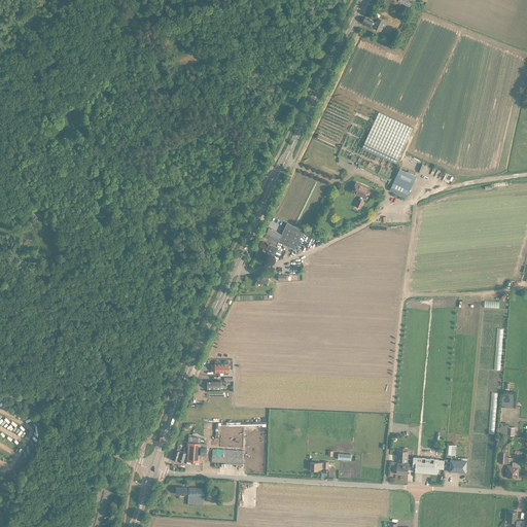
[(362,21),(363,21),(362,24),(380,32),(385,22),(378,18),(376,23),(369,20),(364,18),(364,19),(363,19),(362,21)]
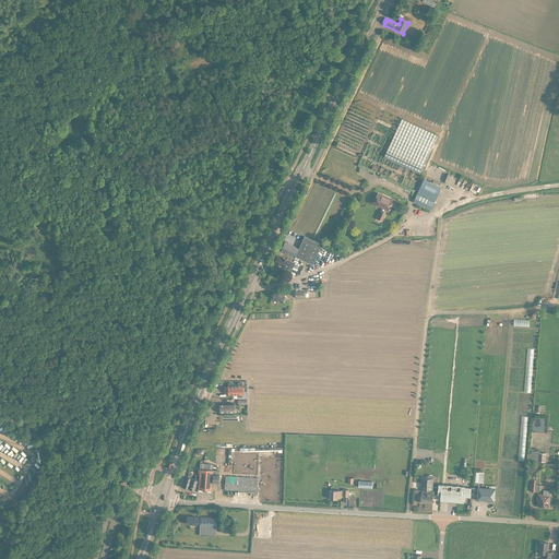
[(393,138),(384,157),(385,158),(419,174),(420,173),(429,154),(438,135),(402,119),(393,138)]
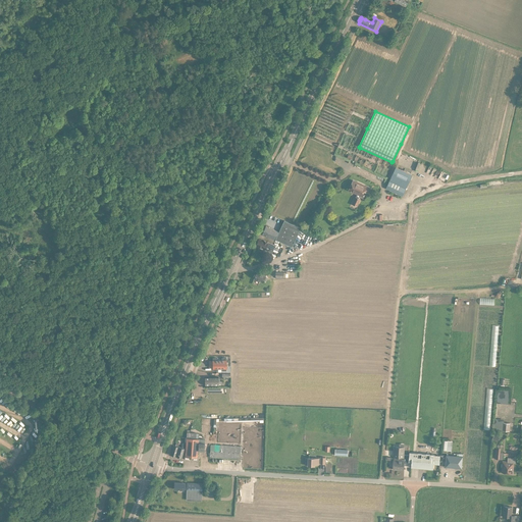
[(396,168),(385,189),(402,197),(412,176),(412,175),(404,171),(401,169),(396,167),(396,168)]
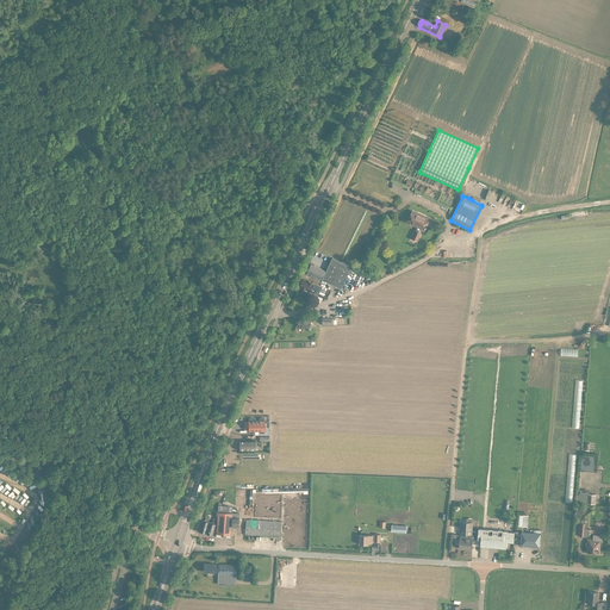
[(417,228),(416,231),(421,234),(422,230),(425,223),(430,225),(433,221),(417,213),(412,211),(406,223),(417,228)]
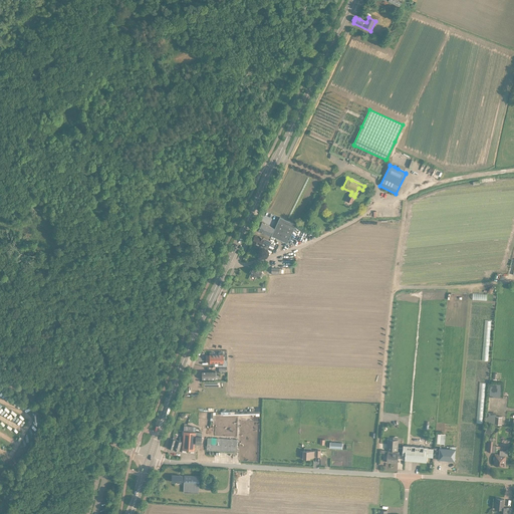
[(279,217),(274,229),(271,236),(287,243),(295,225),(279,217)]
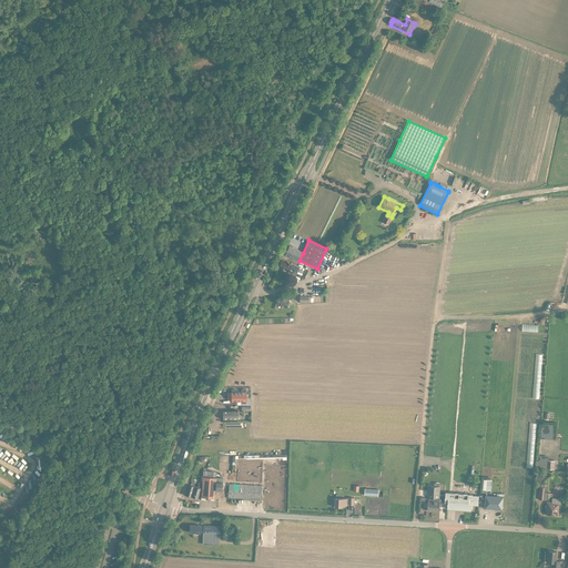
[(300,261),(303,253),(288,246),(285,254),(300,261)]
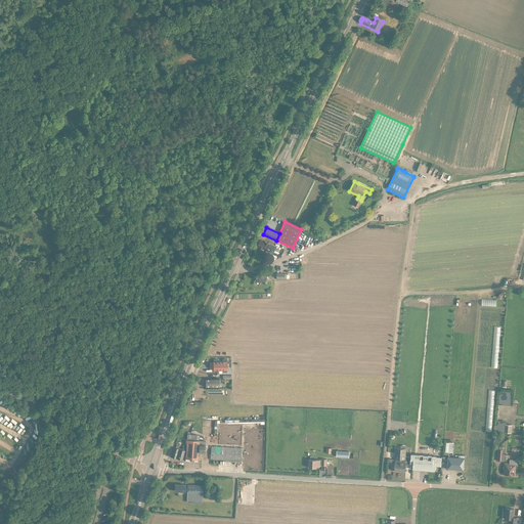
[(257,244),(256,245),(256,246),(256,247),(265,251),(268,252),(272,254),(275,247),(272,245),(264,242),(264,243),(259,241),(258,243),(257,244)]
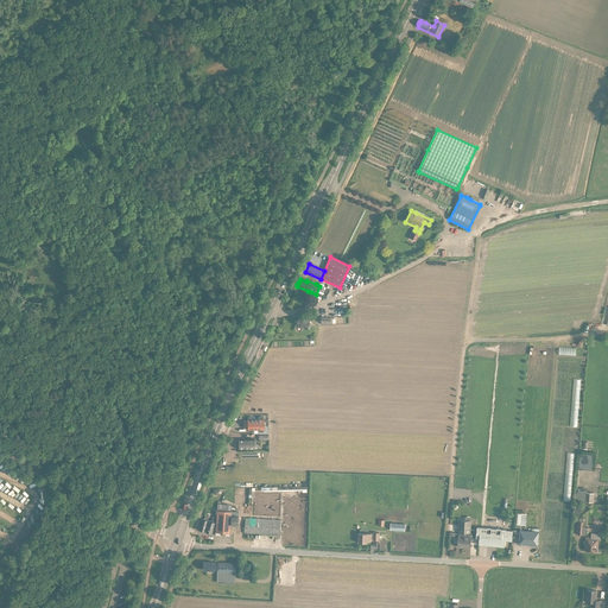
[(296,323),(296,324),(303,328),(303,329),(305,330),(306,328),(309,329),(311,323),(298,317),(297,321),(296,321),(295,323),(296,323)]
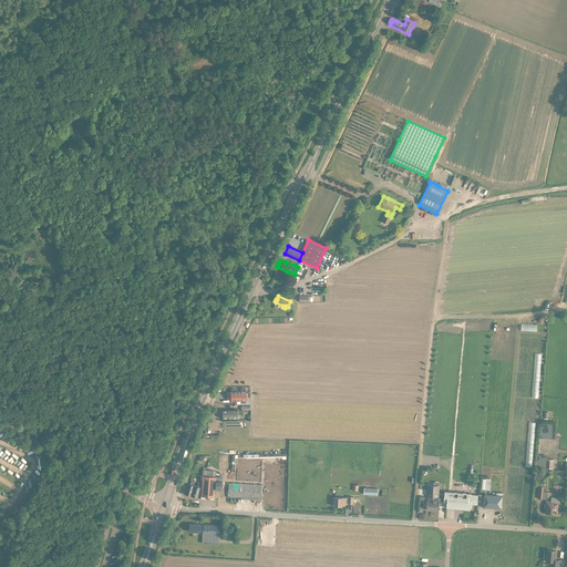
[(246,391),(245,391),(245,389),(240,389),(240,391),(236,391),(236,389),(230,389),(230,391),(230,392),(226,392),(227,400),(230,400),(230,401),(232,401),(232,403),(236,403),(236,401),(240,401),(240,403),(246,403),(246,401),(246,391)]
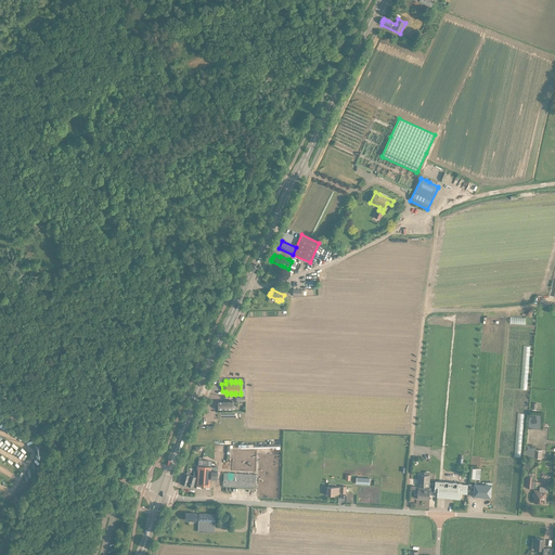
[(218,410),(232,410),(232,401),(218,401),(218,405),(217,407),(217,408),(218,409),(218,410)]
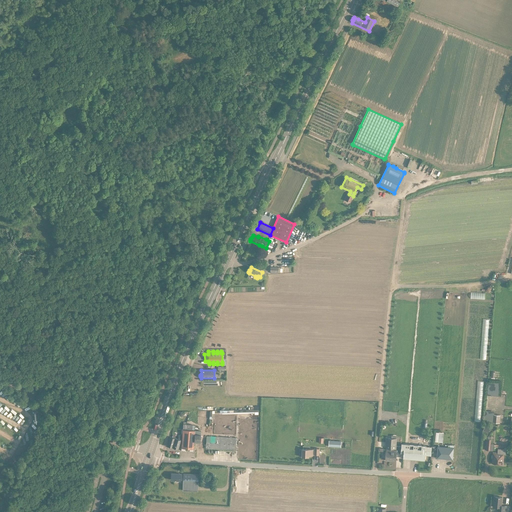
[(485,412),(484,422),(492,423),(492,422),(499,423),(500,416),(493,415),(493,413),(485,412)]
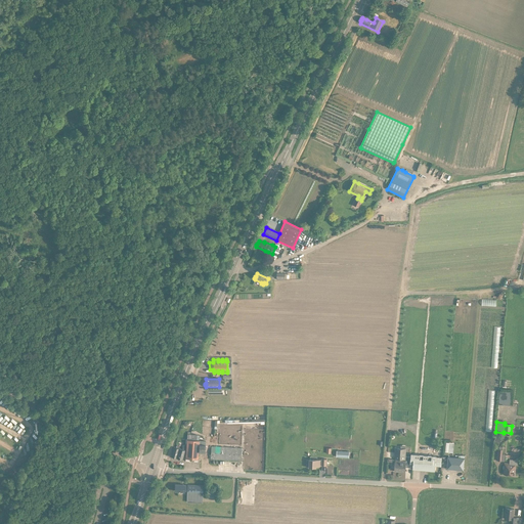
[(200,441),(186,440),(186,445),(182,445),(182,450),(184,450),(183,454),(185,455),(185,459),(198,460),(199,452),(205,452),(206,441),(200,441)]
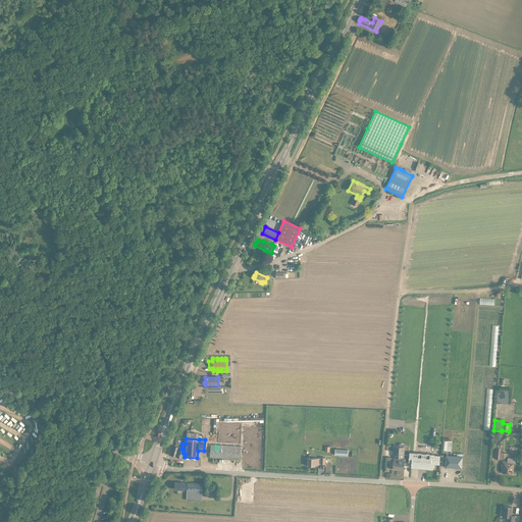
[(240,459),(241,447),(210,445),(209,458),(240,459)]
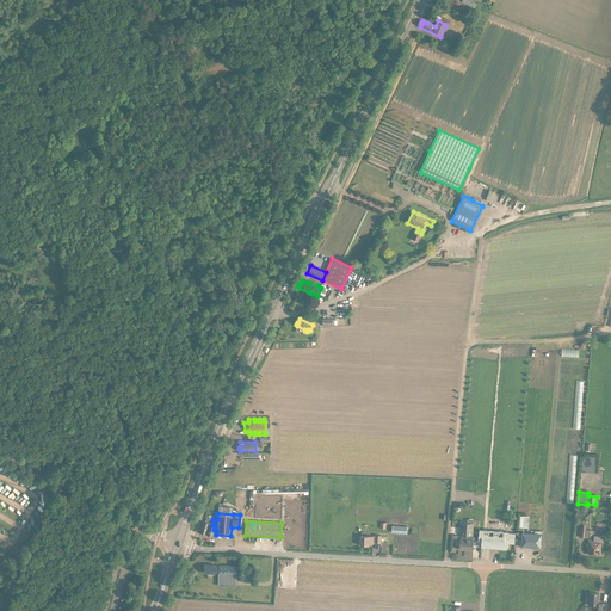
[(209,524),(209,523),(203,522),(199,534),(205,535),(213,536),(214,530),(215,525),(213,525),(209,524)]
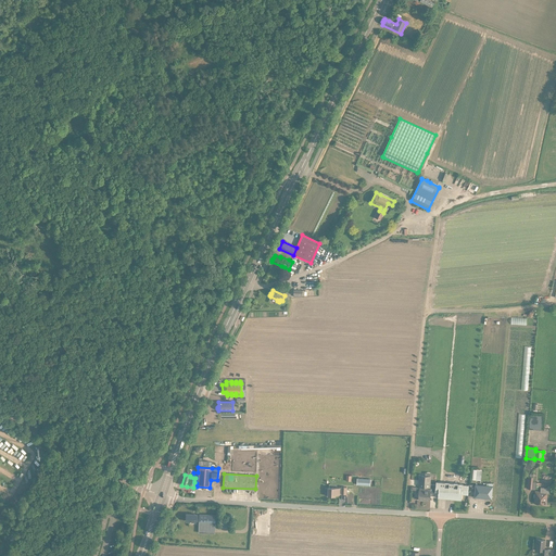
[(436,492),(436,485),(431,484),(431,488),(430,488),(430,477),(420,476),(419,487),(419,491),(430,492),(436,492)]
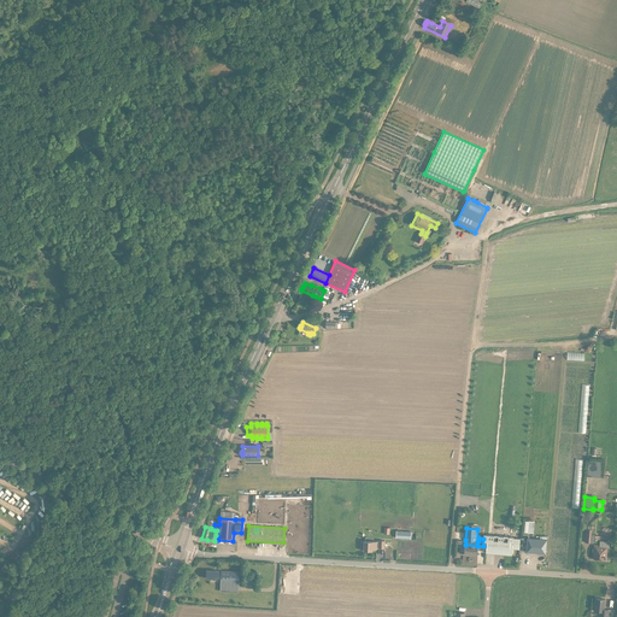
[(519,550),(521,538),(485,535),(483,539),(483,546),(483,547),(487,547),(486,553),(512,554),(512,548),(519,550)]
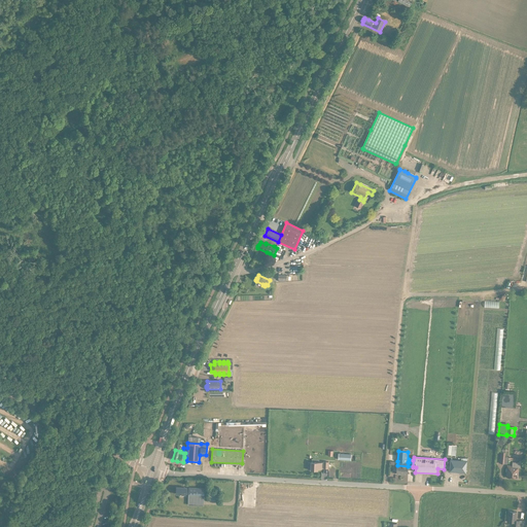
[(466,473),(467,461),(450,459),(449,471),(466,473)]
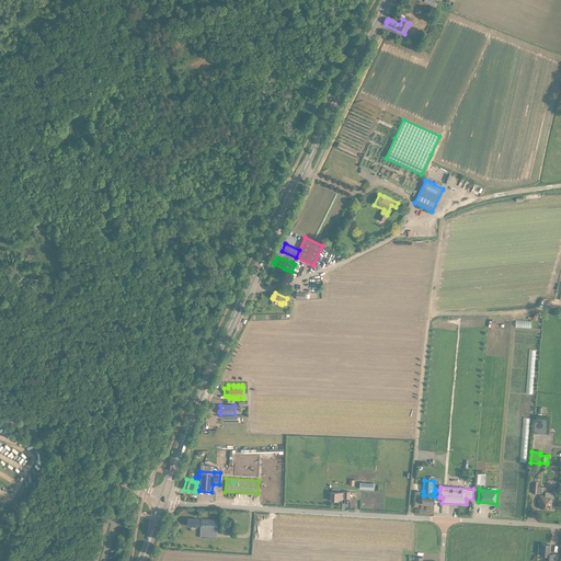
[(344,493),(331,492),(331,501),(339,501),(339,500),(342,500),(342,499),(350,499),(350,492),(344,492),(344,493)]
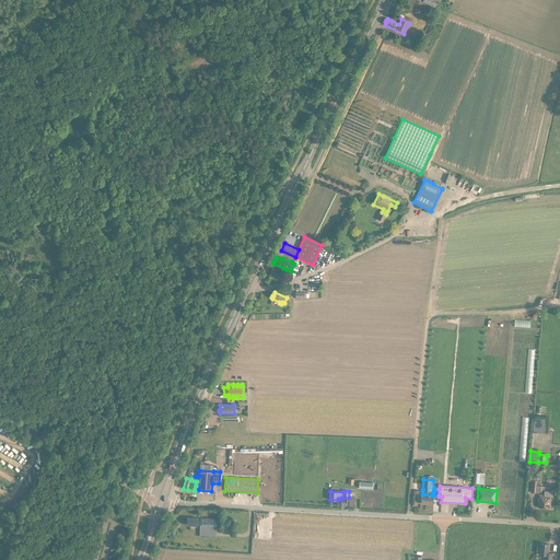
[(433,504),(433,496),(422,494),(421,504),(433,504)]
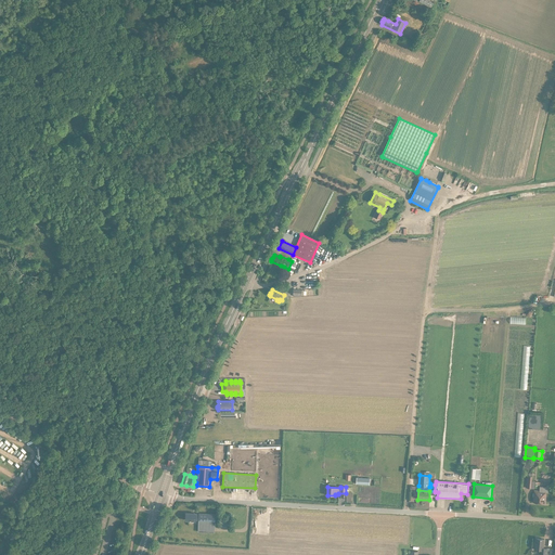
[(533,491),(533,498),(533,503),(545,503),(545,492),(539,491),(539,492),(538,492),(538,491),(533,491)]
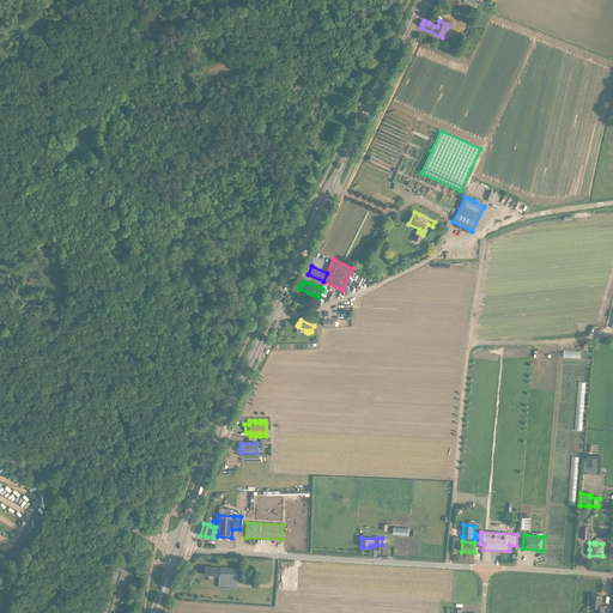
[(216,568),(214,568),(205,568),(205,575),(214,575),(219,575),(218,588),(236,588),(237,569),(219,568),(219,569),(216,568)]
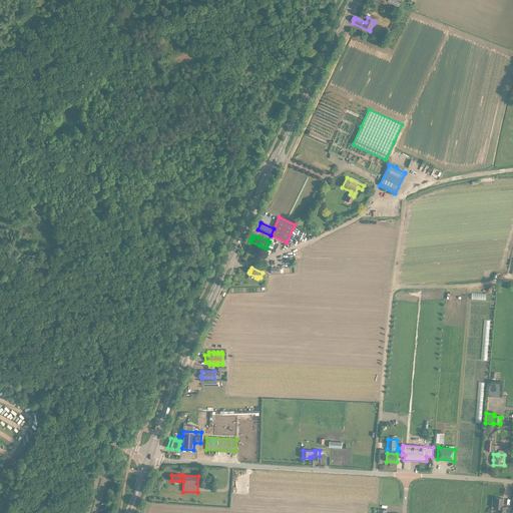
[(495,498),(494,508),(499,508),(499,510),(498,512),(504,512),(506,507),(502,507),(503,498),(495,498)]
